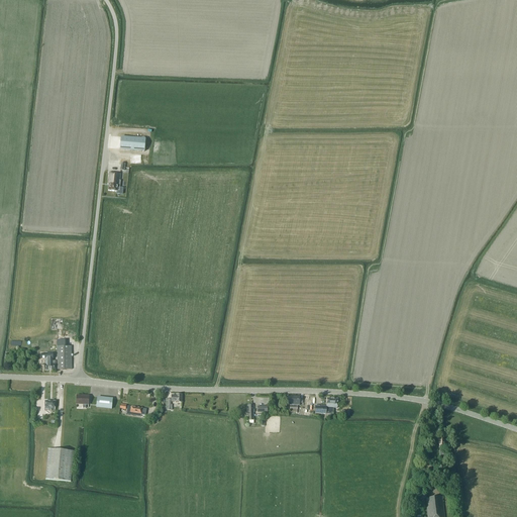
[(145,139),(121,137),(120,149),(144,151),(145,139)]
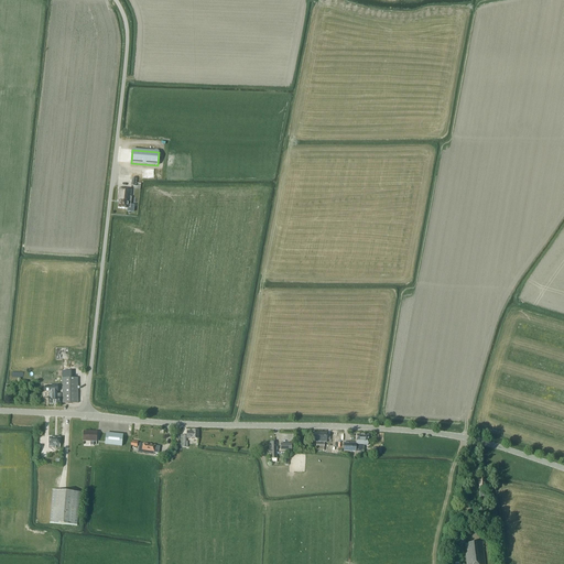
[(118,201),(119,201),(119,208),(129,209),(129,208),(133,208),(133,206),(130,205),(132,191),(119,188),(118,201)]
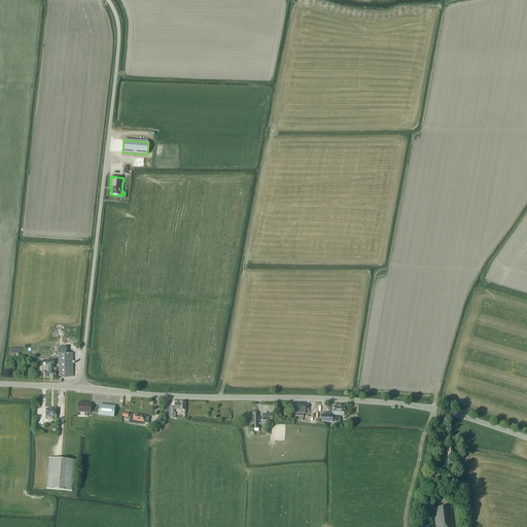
[(68,346),(58,347),(58,354),(59,377),(73,377),(72,353),(68,353),(68,346)]
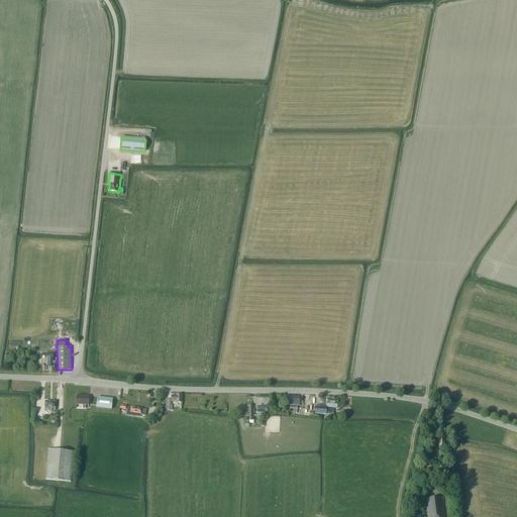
[(56,371),(56,362),(53,362),(53,359),(53,353),(45,353),(41,353),(41,359),(42,359),(42,358),(44,358),(44,359),(45,359),(45,362),(44,362),(44,371),(56,371)]
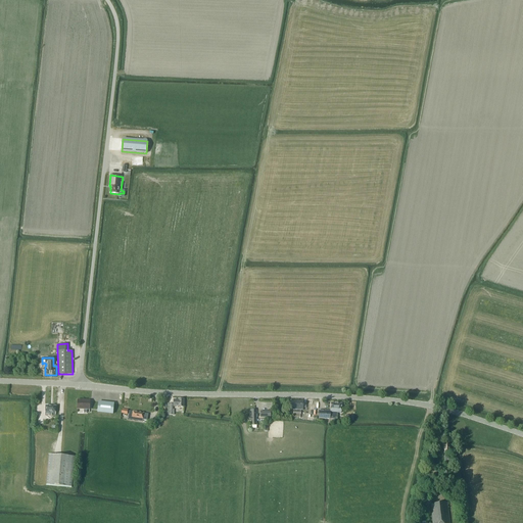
[(78,409),(84,410),(84,413),(87,413),(87,410),(90,410),(90,400),(78,399),(78,409)]
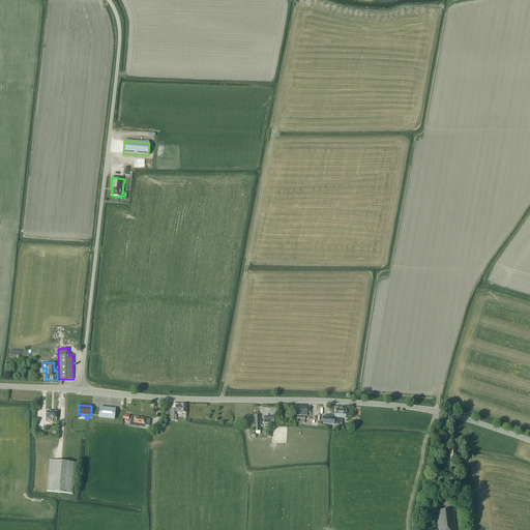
[(116,409),(99,407),(98,417),(115,419),(116,409)]
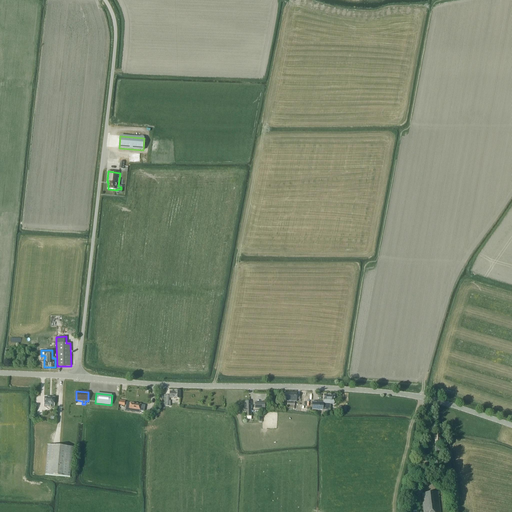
[(312,409),(327,410),(327,404),(334,404),(335,395),(324,395),(323,402),(312,402),(312,409)]
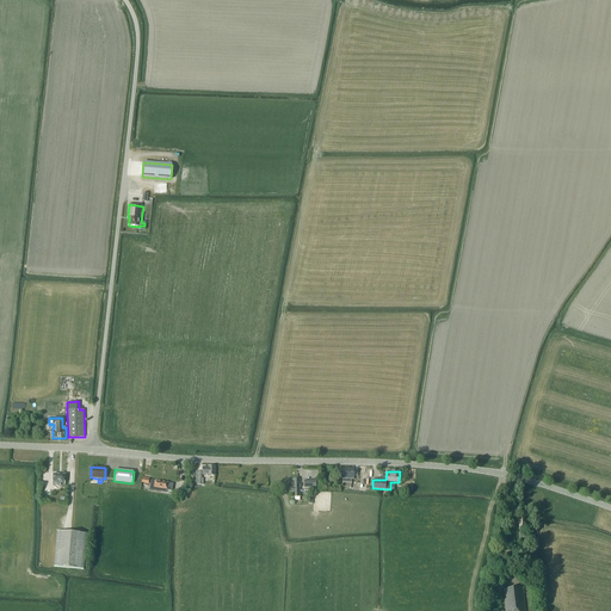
[(66,475),(54,474),(53,486),(61,486),(61,485),(65,485),(66,475)]
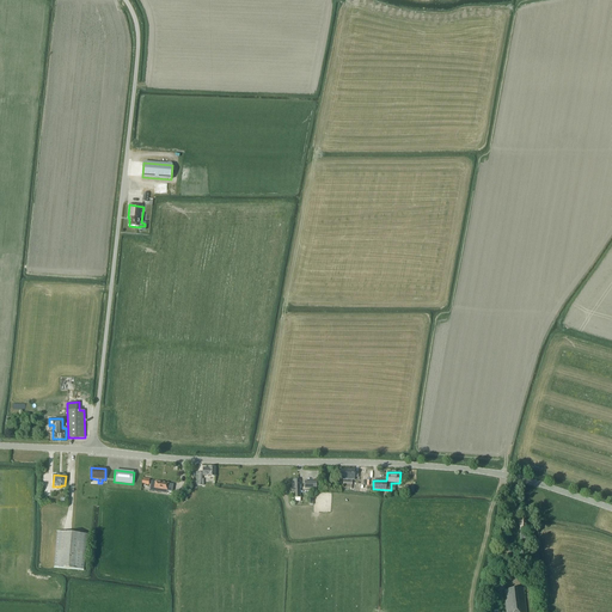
[(300,497),(300,488),(301,488),(301,481),(299,481),(299,478),(294,478),(294,481),(293,481),(293,489),(292,489),(291,490),(291,493),(292,494),(294,493),(294,497),(300,497)]
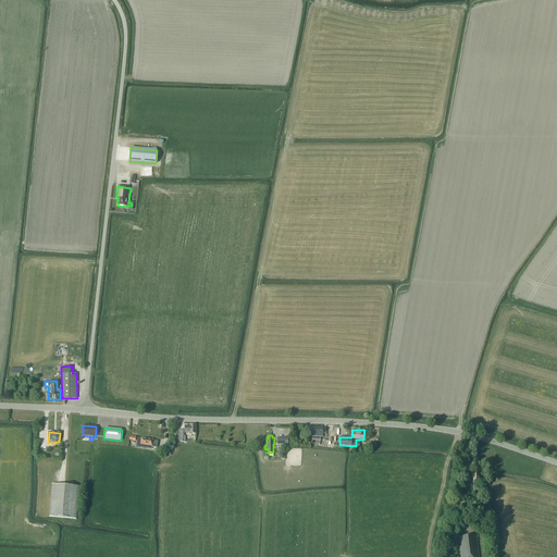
[(136,446),(152,449),(152,447),(156,448),(157,441),(153,440),(141,438),(138,437),(136,446)]
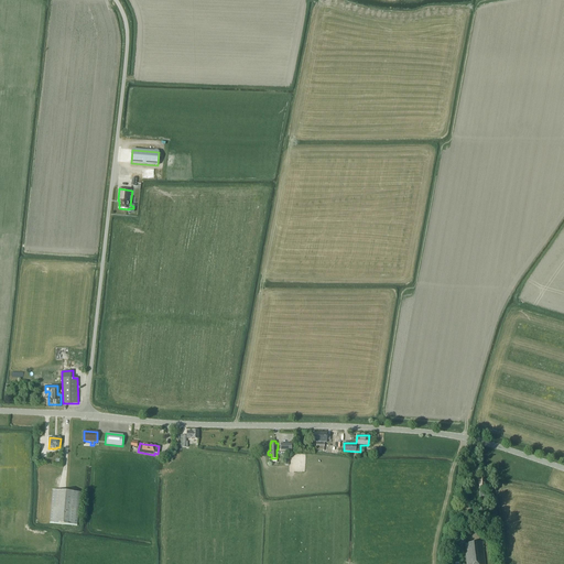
[(50,523),(77,525),(80,492),(53,490),(50,523)]
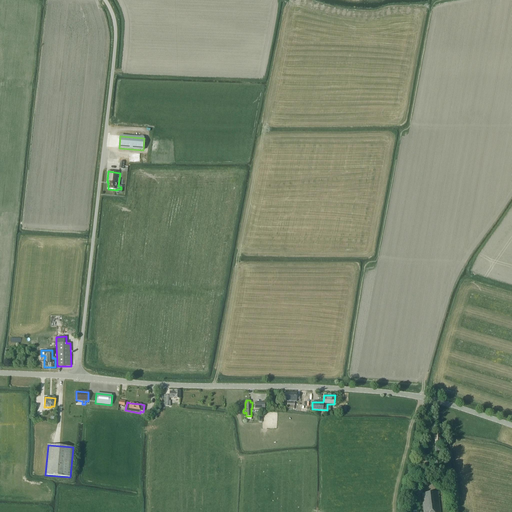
[(422,494),(423,511),(439,511),(437,492),(422,494)]
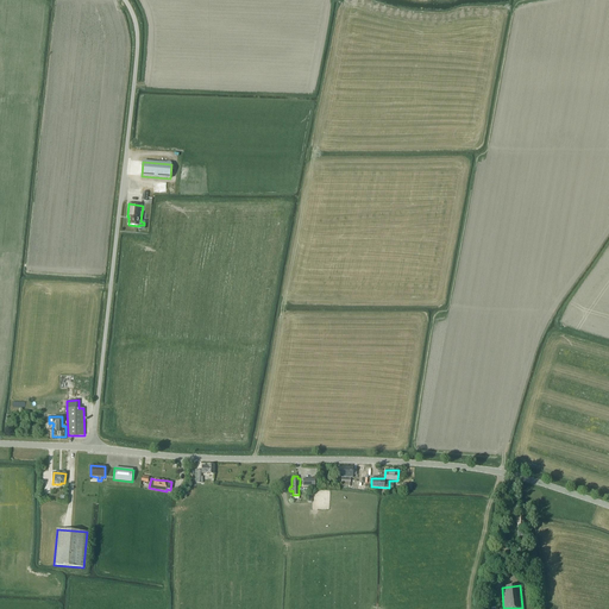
All buildings are outlined.
